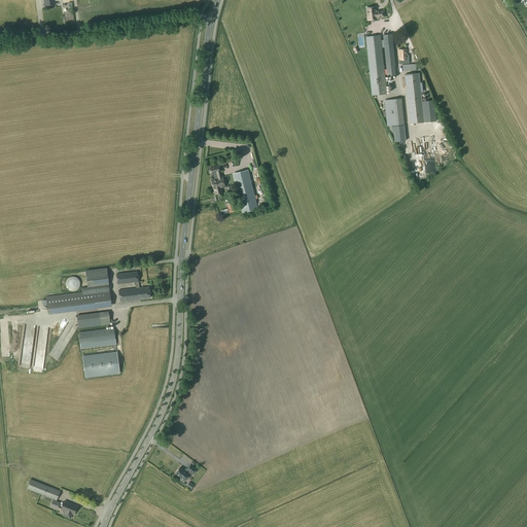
[(513,10),(523,30),(526,27),(526,4),(526,3),(513,10)]
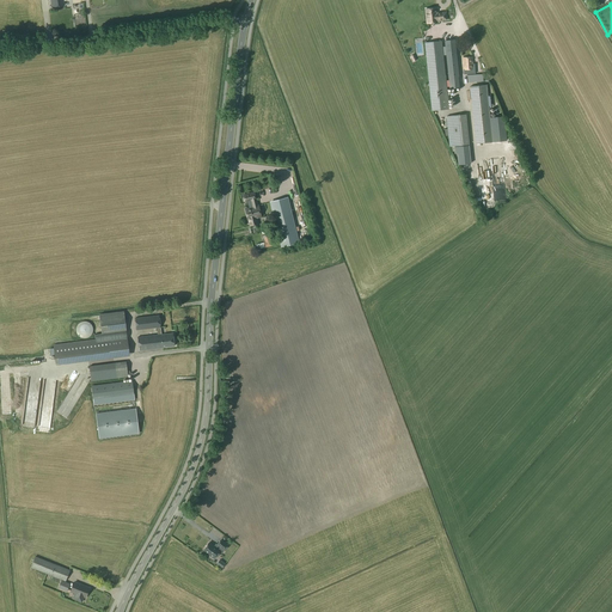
[(436,8),(426,10),(427,24),(438,23),(438,22),(447,20),(446,13),(439,13),(439,14),(436,14),(436,8)]
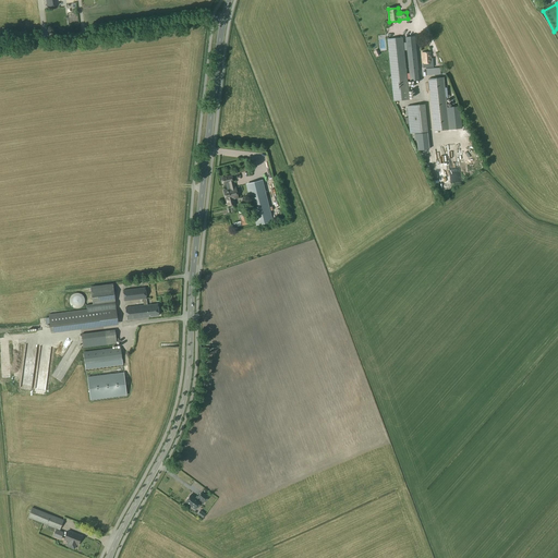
[(414,37),(405,38),(410,82),(419,81),(417,70),(414,37)]
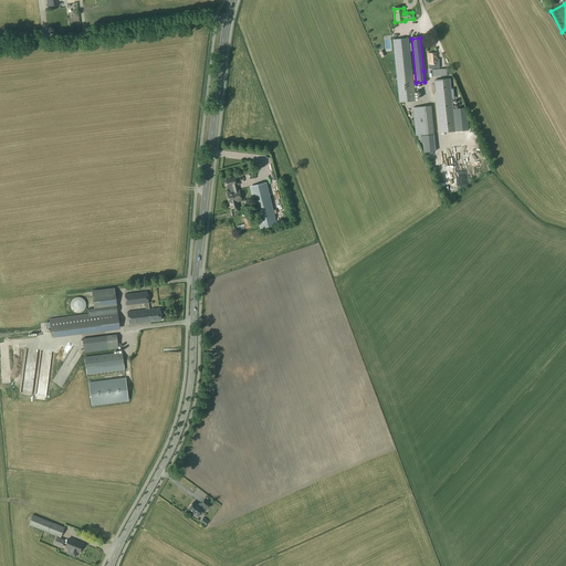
[(408,39),(392,40),(399,103),(415,102),(408,39)]
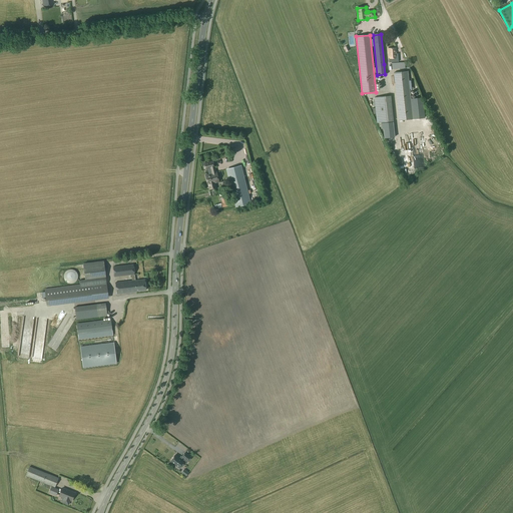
[(396,49),(388,49),(389,58),(390,61),(393,61),(393,58),(396,58),(396,49)]
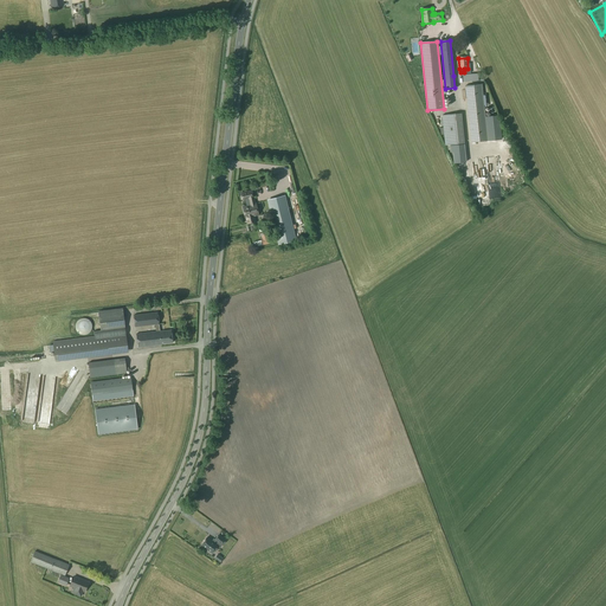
[(483,83),(466,85),(472,142),(489,140),(487,117),(483,83)]
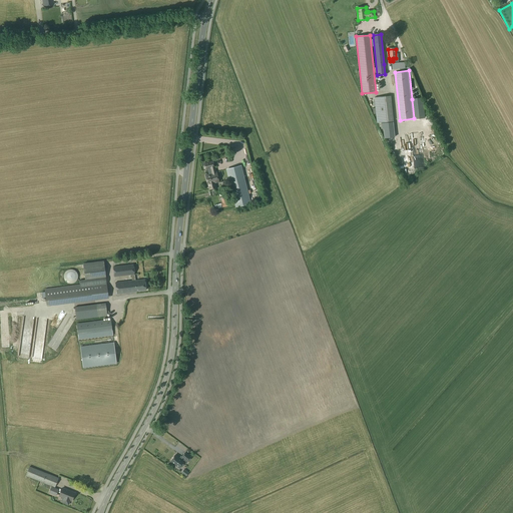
[(389,97),(374,98),(376,123),(391,122),(389,97)]
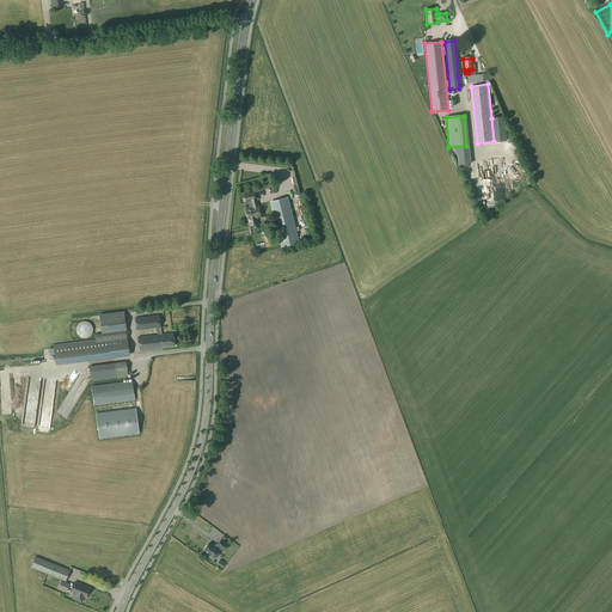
[(505,140),(502,117),(491,118),(494,141),(505,140)]
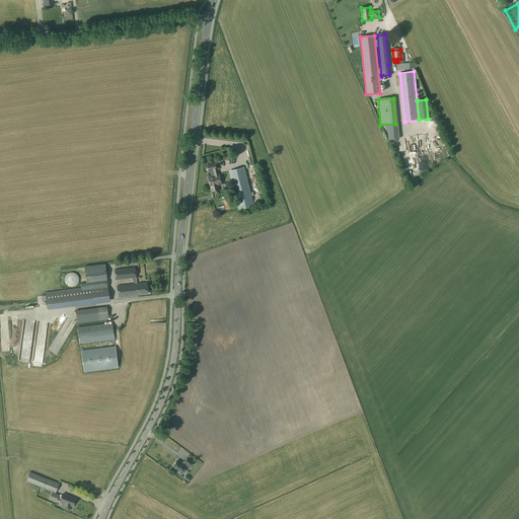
[(387,130),(388,140),(399,139),(397,124),(385,125),(385,130),(387,130)]
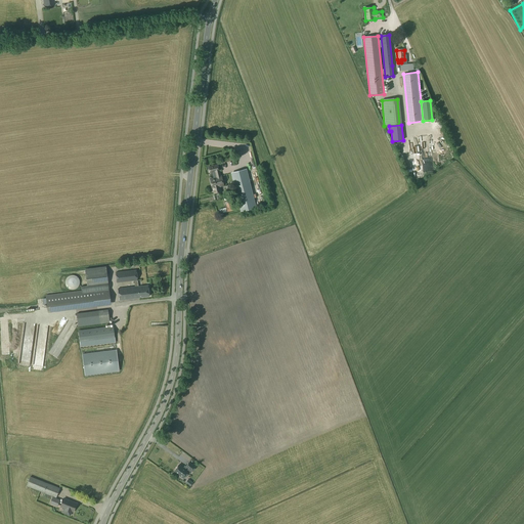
[(432,170),(428,136),(418,137),(421,165),(425,164),(426,171),(432,170)]
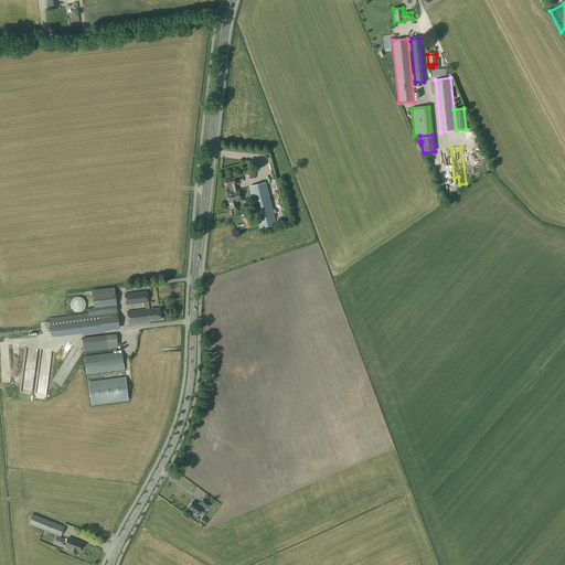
[(454,191),(454,174),(443,174),(443,192),(454,191)]
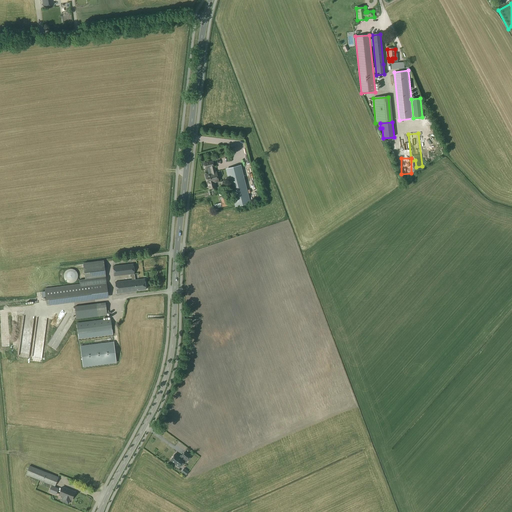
[(212,161),(204,163),(205,170),(214,168),(212,161)]
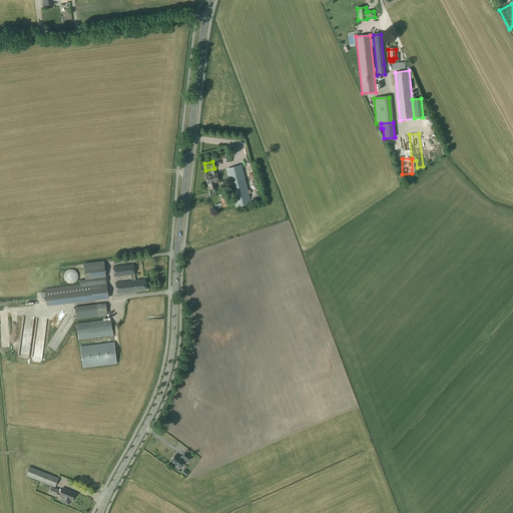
[(239,166),(227,169),(235,205),(248,202),(239,166)]
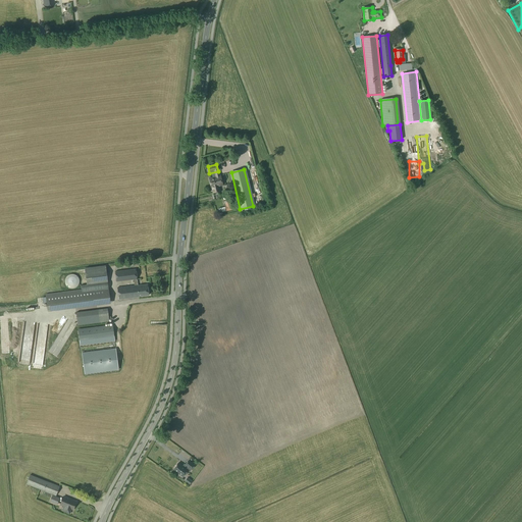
[(209,178),(212,193),(219,191),(219,190),(221,190),(220,187),(222,186),(220,175),(209,178)]
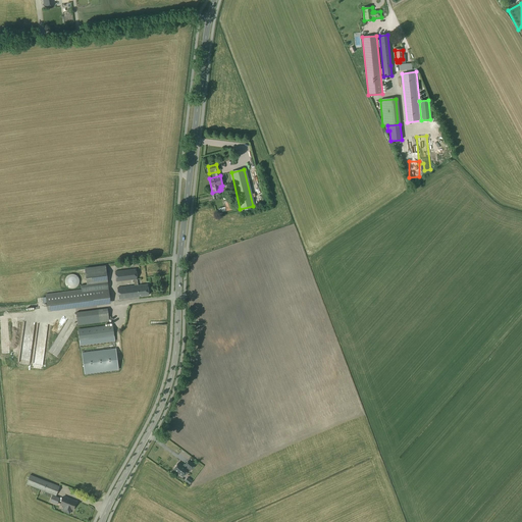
[(219,207),(219,211),(229,210),(228,201),(223,202),(223,206),(219,207)]
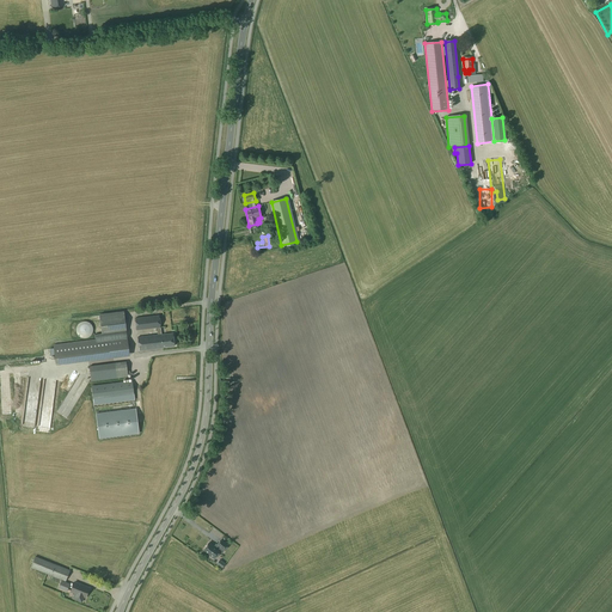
[(127,329),(124,312),(99,316),(102,331),(127,329)]
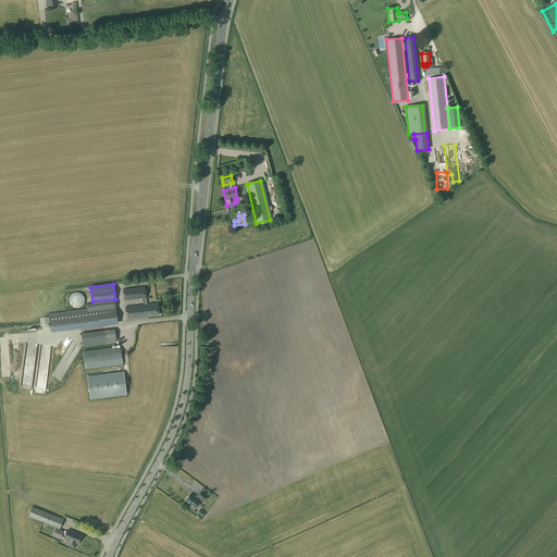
[(158,316),(157,304),(147,305),(145,286),(123,289),(125,301),(143,299),(144,305),(125,308),(126,319),(158,316)]
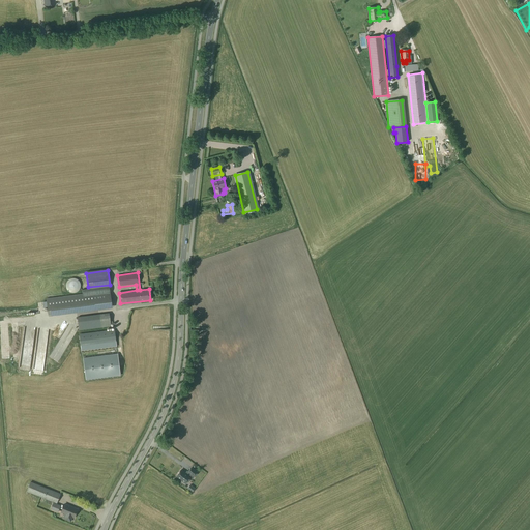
[(65,284),(65,286),(65,288),(66,289),(67,291),(69,292),(71,293),(74,293),(75,293),(77,292),(78,291),(79,290),(80,288),(81,286),(80,284),(79,282),(78,281),(77,280),(75,278),(74,278),(71,278),(69,280),(67,281),(66,283),(65,284)]
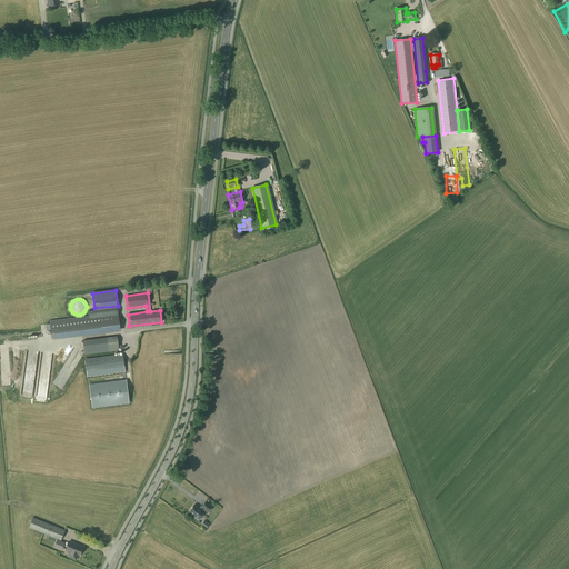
[(120,327),(118,316),(90,319),(89,316),(50,321),(50,323),(51,336),(120,327)]
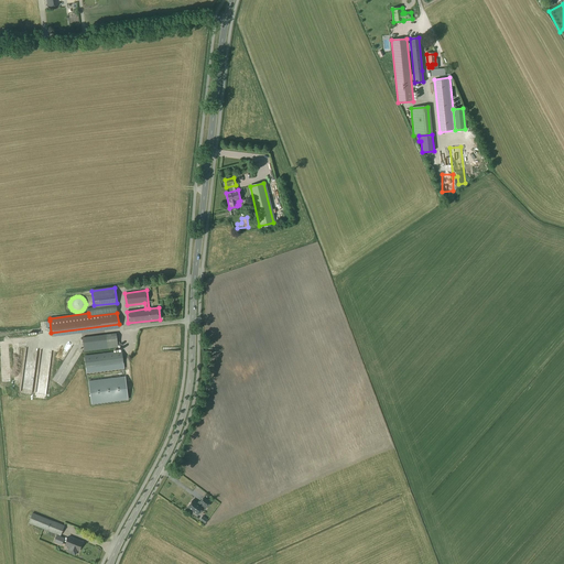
[(84,351),(118,347),(116,334),(82,338),(84,351)]
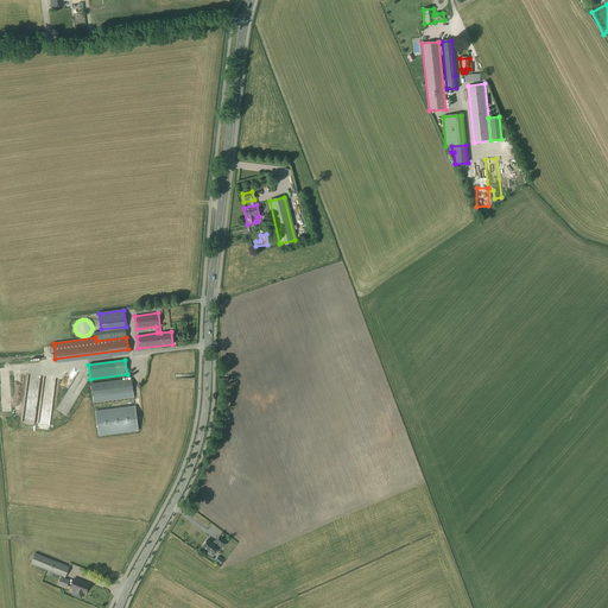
[(93,403),(133,398),(131,379),(90,384),(93,403)]
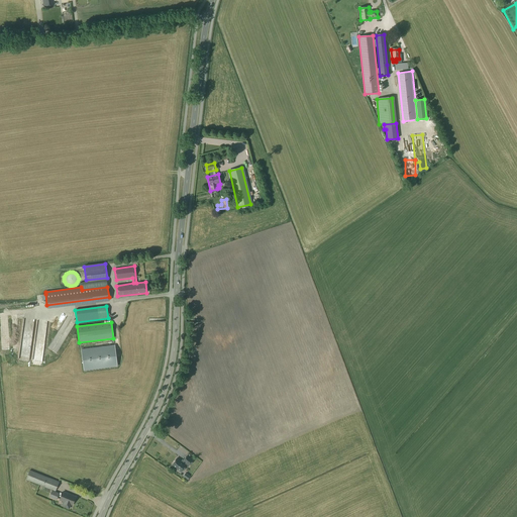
[(16,356),(26,358),(30,336),(20,334),(16,356)]
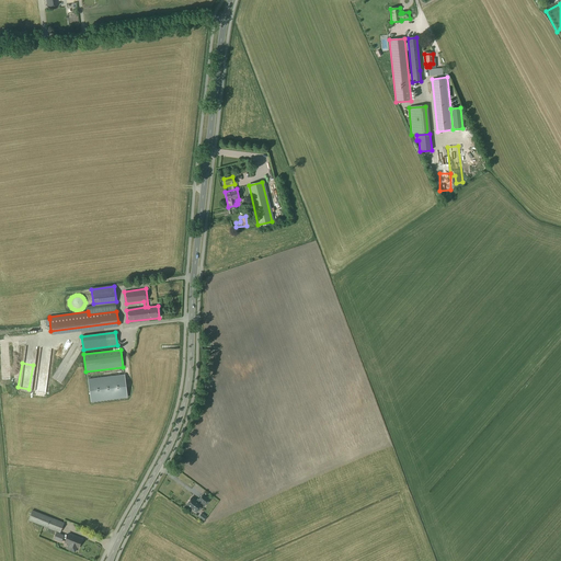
[(124,375),(88,379),(91,402),(127,398),(124,375)]
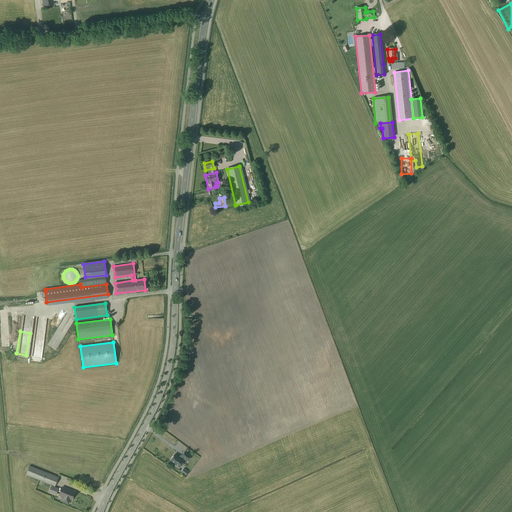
[(173,465),(175,466),(176,466),(179,468),(184,462),(184,461),(186,460),(188,461),(191,457),(185,453),(181,457),(182,457),(180,459),(175,455),(170,461),(173,464),(173,465)]
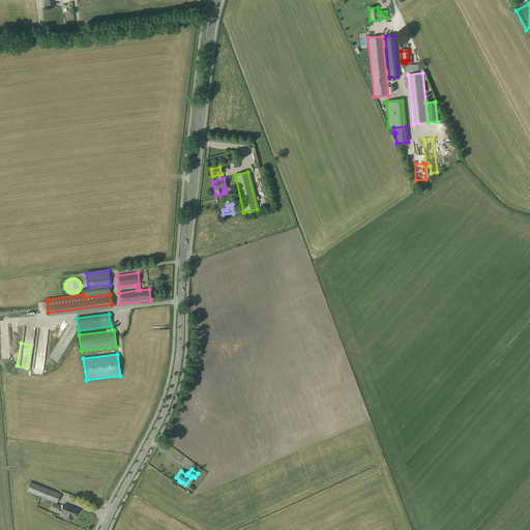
[(57,504),(60,494),(30,482),(26,492),(57,504)]
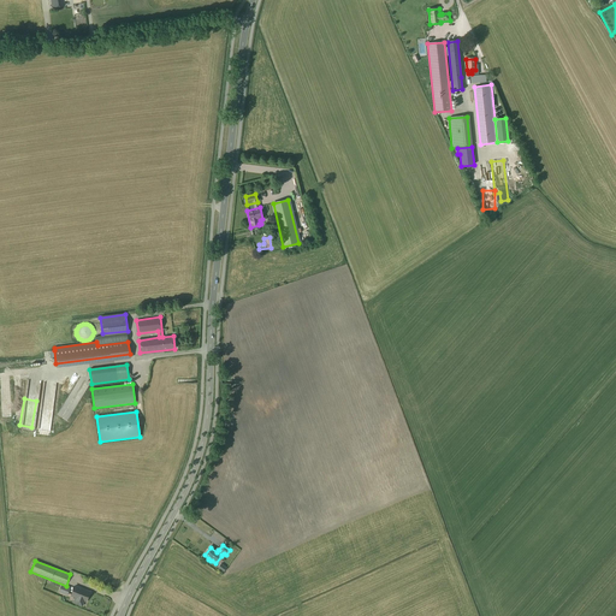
[(58,592),(67,596),(70,588),(61,585),(58,592)]
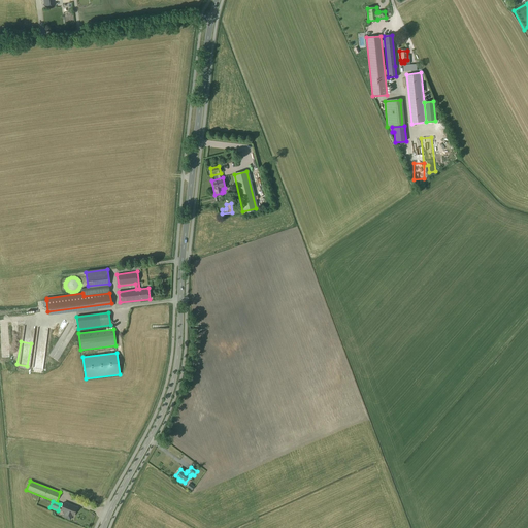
[(77,507),(64,502),(60,512),(65,514),(63,518),(70,520),(72,516),(73,517),(77,507)]
